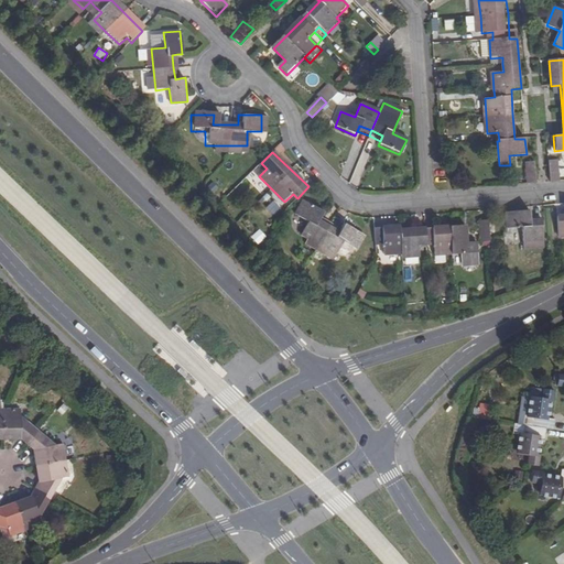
[(549,161),(550,182),(559,182),(556,160),(549,161)]
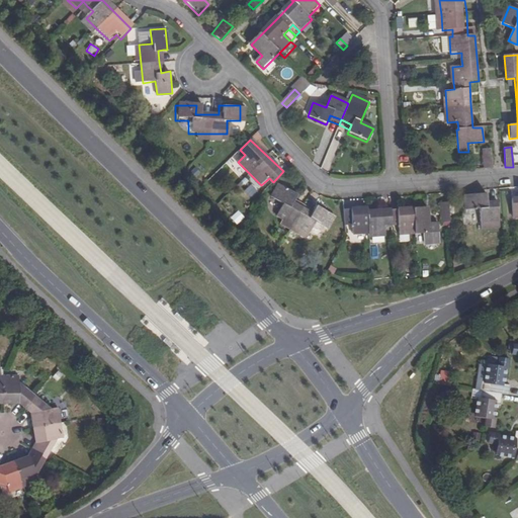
[(484,149),(485,169),(492,168),(491,148),(484,149)]
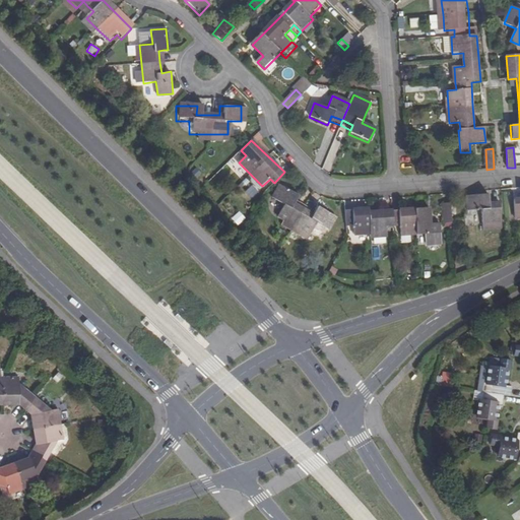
[(236,164),(244,156),(240,151),(232,158),(236,164)]
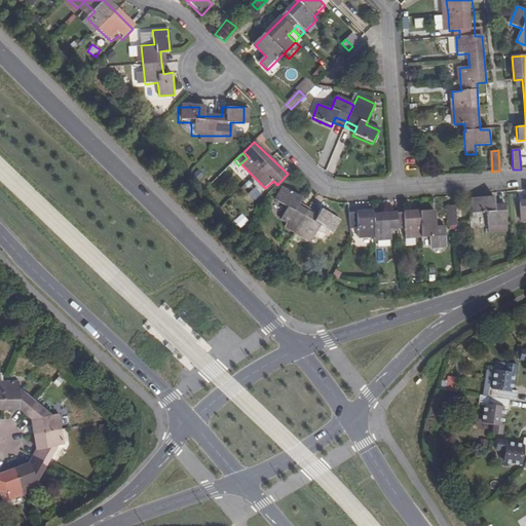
[(255,199),(262,194),(256,187),(249,193),(255,199)]
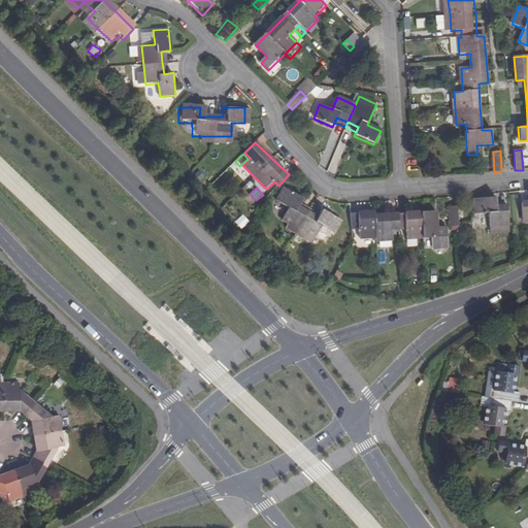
[(288,208),(282,220),(298,229),(315,239),(322,227),(334,234),(341,221),(322,210),(318,219),(307,212),(298,207),(300,203),(302,199),(284,189),(276,202),(288,208)]
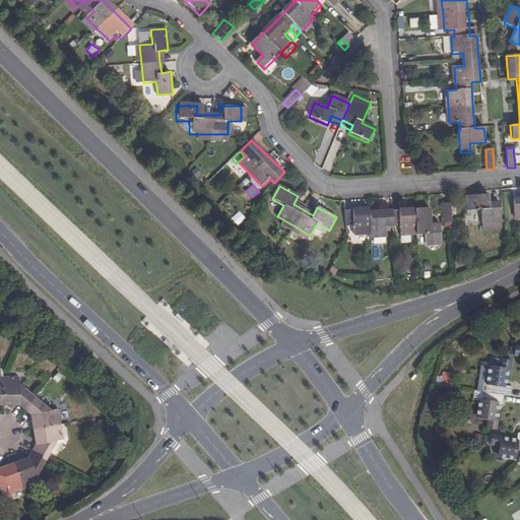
[(481,210),(482,222),(502,221),(500,202),(489,202),(488,194),(467,195),(468,211),(481,210)]
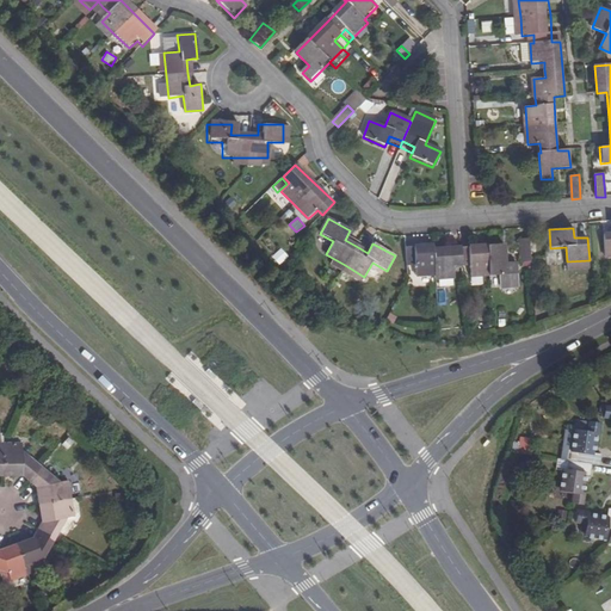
[(359,241),(347,235),(345,240),(356,246),(359,241)]
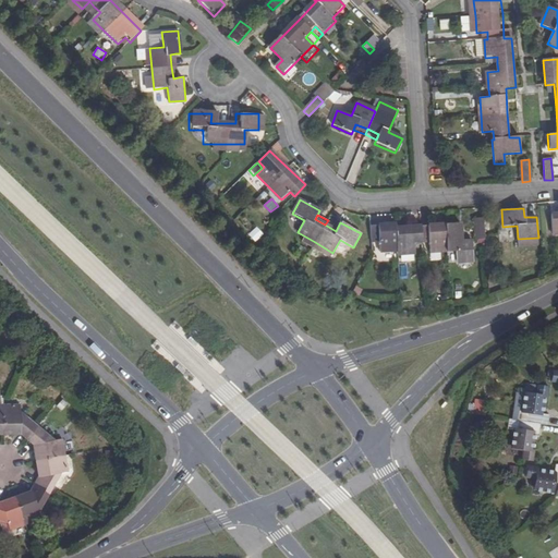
[(475,219),(476,240),(485,239),(483,218),(475,219)]
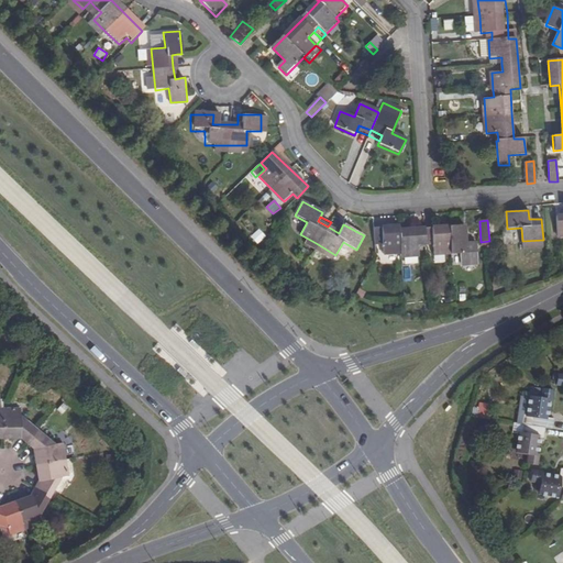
[(331,222),(328,227),(339,233),(341,228),(331,222)]
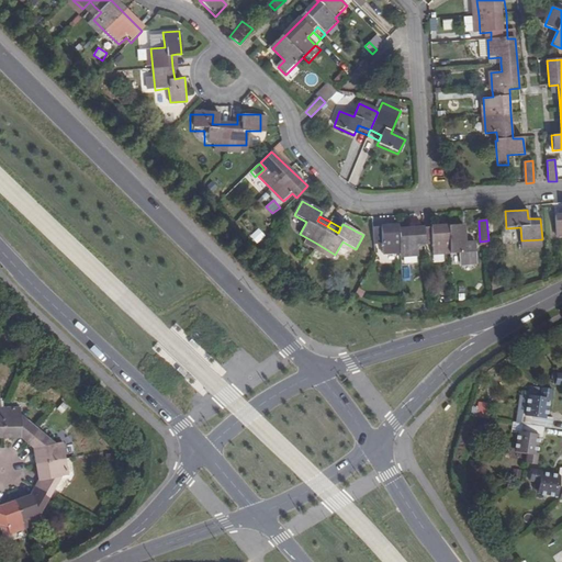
[(373,228),(374,244),(382,244),(382,255),(401,254),(401,257),(418,256),(417,245),(425,244),(433,244),(434,255),(451,254),(476,253),(475,242),(467,243),(464,225),(449,226),(424,228),(398,231),(398,226),(373,228)]
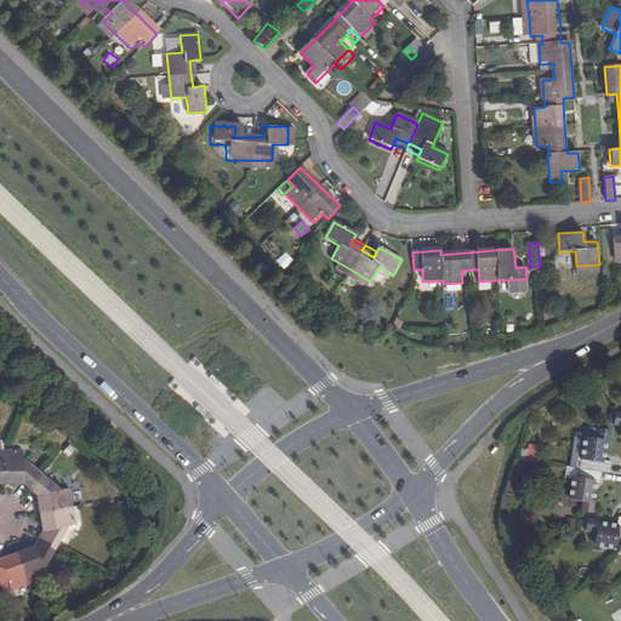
[(283,269),(292,261),(286,252),(275,261),(283,269)]
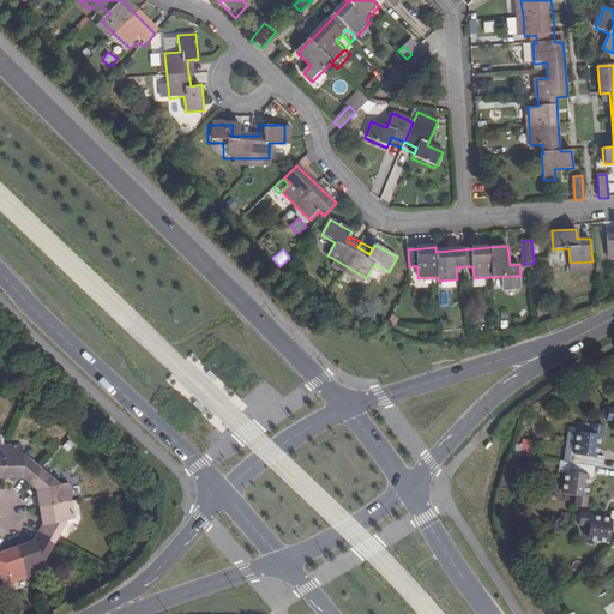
[(578,452),(581,434),(591,435),(594,426),(582,422),(581,427),(573,434),(570,433),(565,463),(569,463),(571,451),(578,452)]
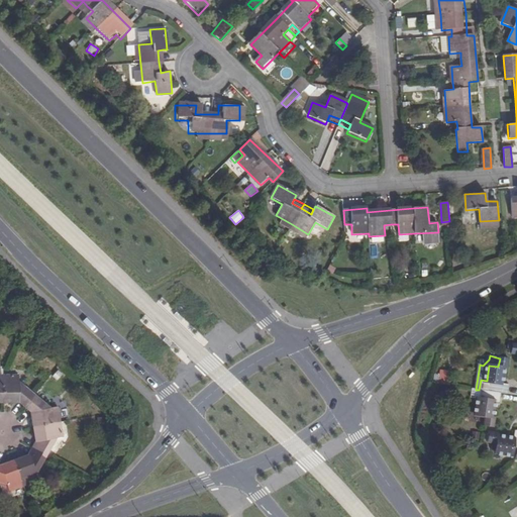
[(509,358),(500,356),(498,367),(489,366),(487,381),(481,380),(479,390),(484,391),(501,393),(508,394),(509,384),(502,383),(504,368),(507,368),(509,358)]
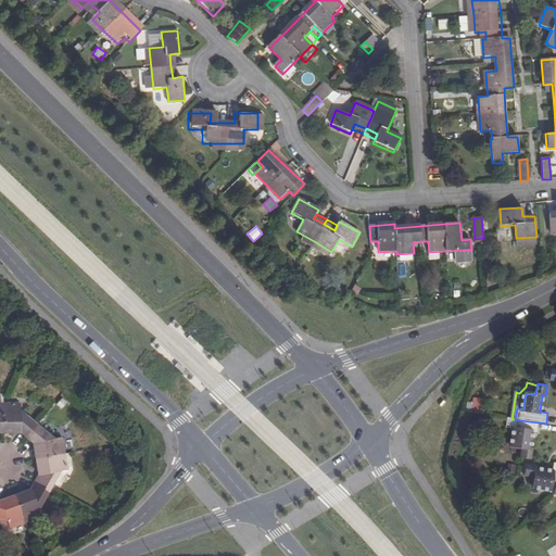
[(472,402),(471,413),(484,414),(484,402),(472,402)]
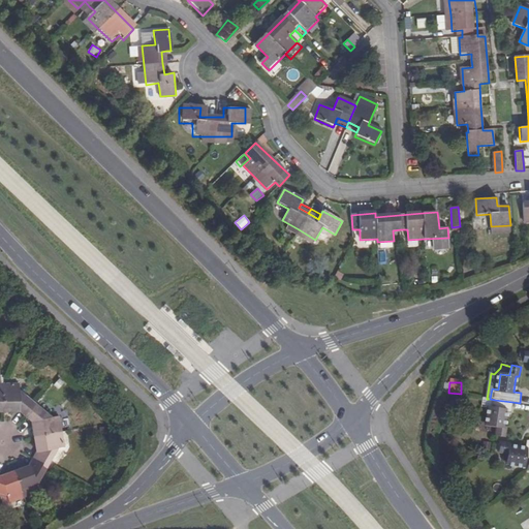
[(6,384),(4,412),(21,413),(26,418),(37,405),(28,398),(22,398),(22,385),(6,384)]
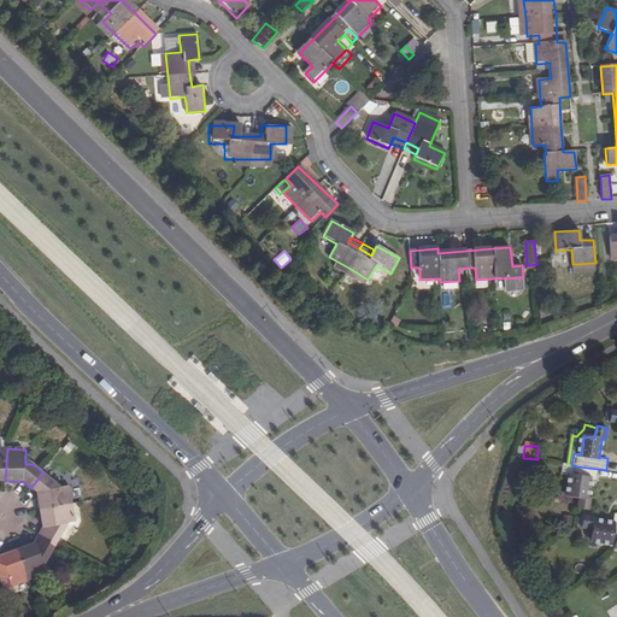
[(598,469),(577,466),(575,476),(571,475),(568,494),(580,497),(577,509),(579,509),(589,511),(591,499),(587,498),(591,479),(595,479),(598,469)]
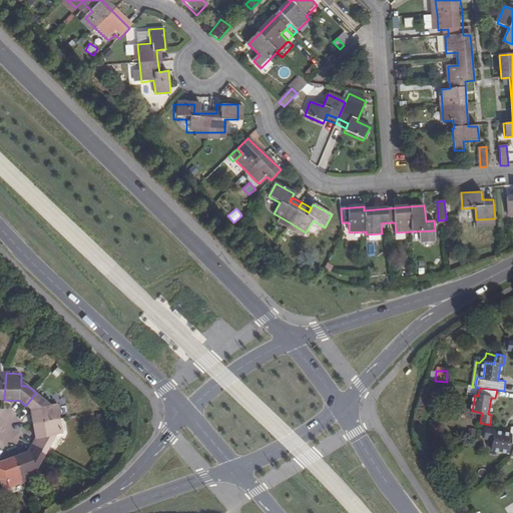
[(32,411),(34,425),(60,420),(58,405),(46,407),(47,405),(46,402),(36,393),(25,406),(32,411)]
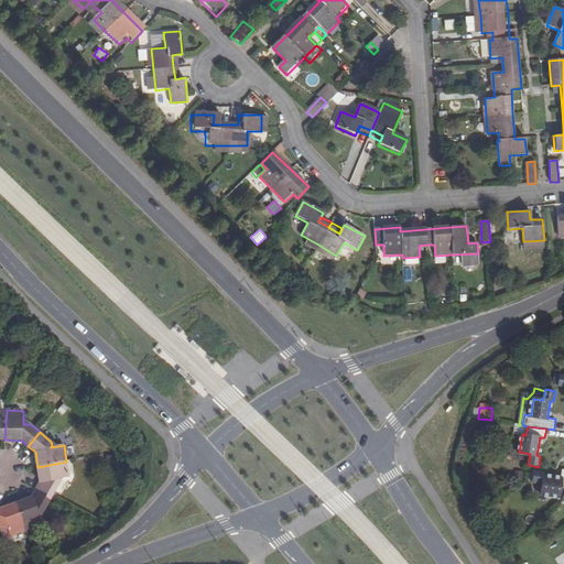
[(38,467),(40,484),(35,490),(51,499),(57,487),(57,480),(69,479),(66,462),(38,467)]
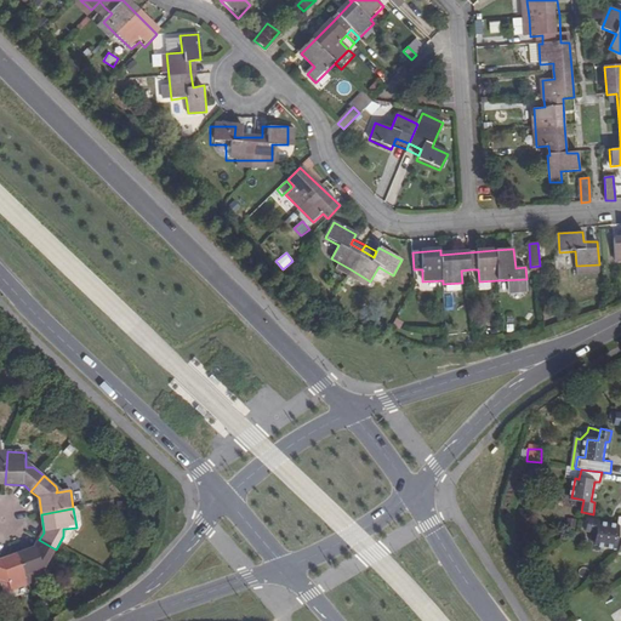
[(620,540),(620,518),(619,518),(616,527),(599,524),(599,522),(587,520),(585,535),(597,536),(594,548),(614,551),(615,541),(620,540)]
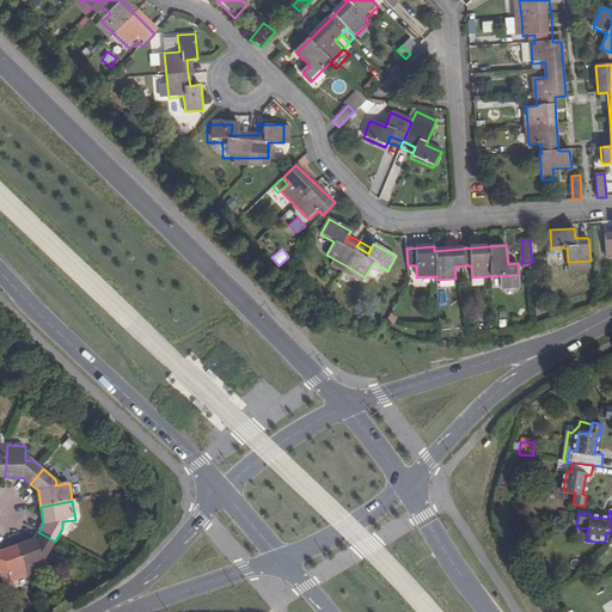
[(18,546),(29,576),(46,569),(41,557),(47,555),(55,542),(38,532),(34,540),(18,546)]
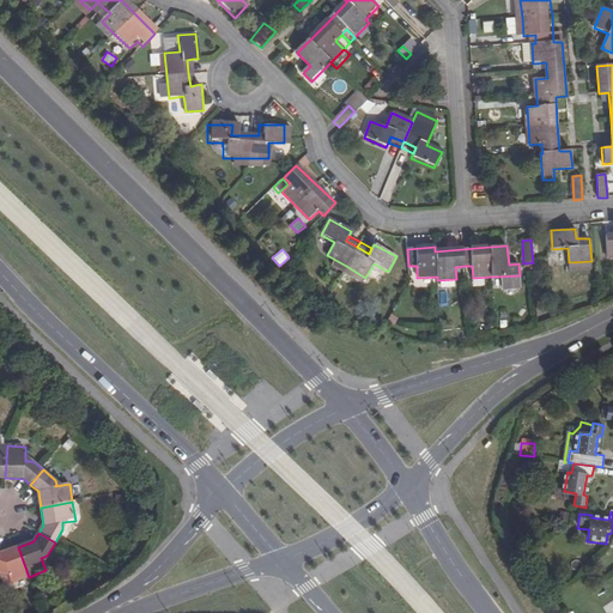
[(7,571),(12,583),(29,577),(18,547),(1,553),(0,552),(0,572),(2,574),(7,571)]
